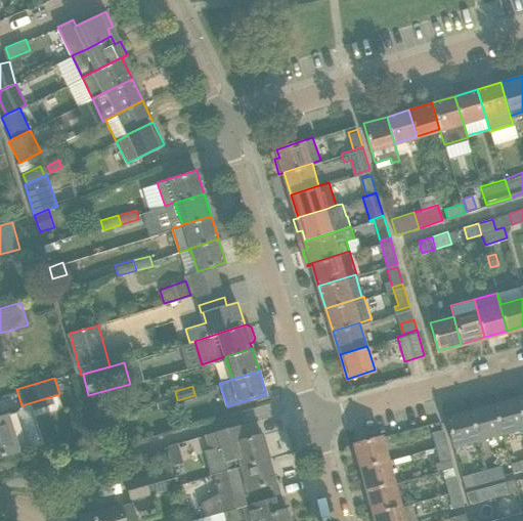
[(161,405),(177,400),(175,391),(158,397),(161,405)]
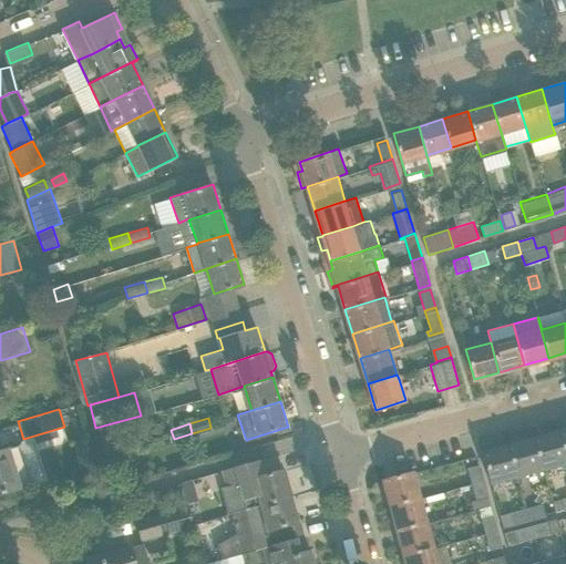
[(543,469),(565,461),(565,449),(561,429),(535,437),(543,469)]
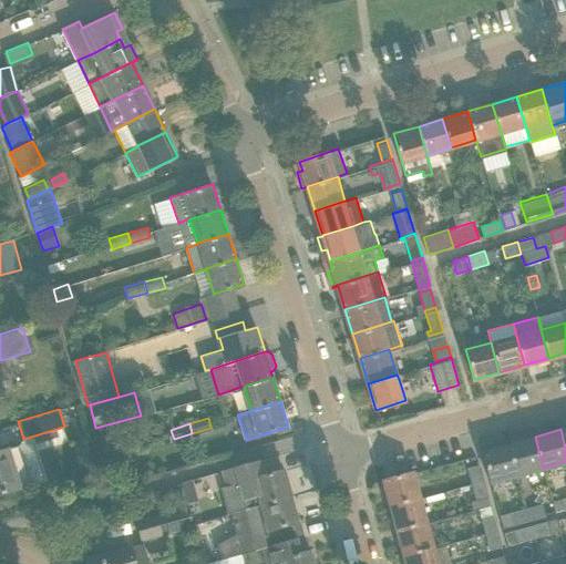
[(517,475),(543,469),(535,437),(508,443),(517,475)]
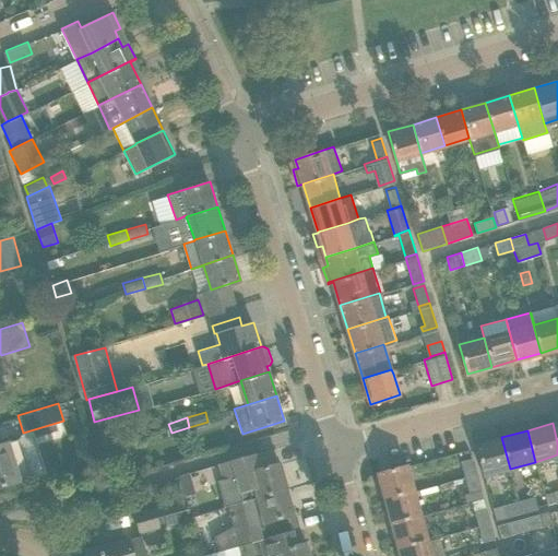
[(484,475),(510,469),(501,437),(476,445),(484,475)]
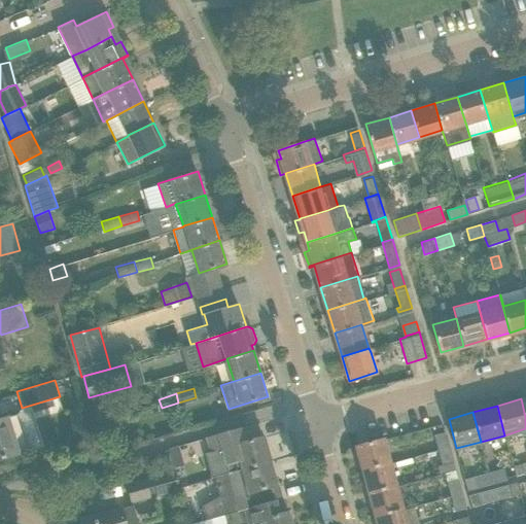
[(0,457),(28,449),(18,413),(0,418),(0,457)]
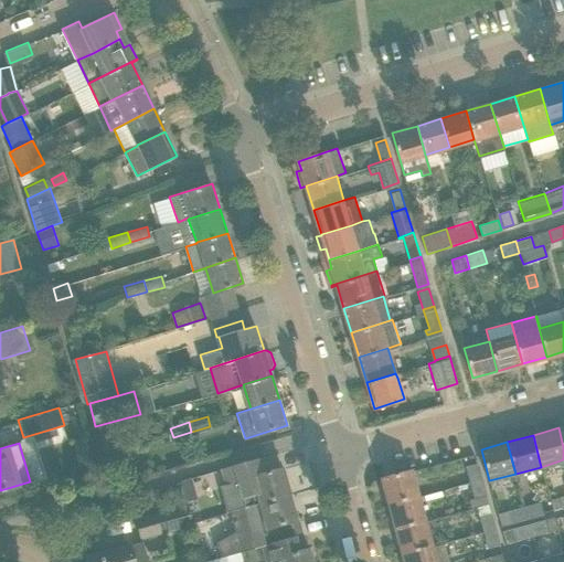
[(272,454),(222,467),(222,468),(226,483),(238,479),(245,506),(290,494),(284,467),(276,469),(272,454)]
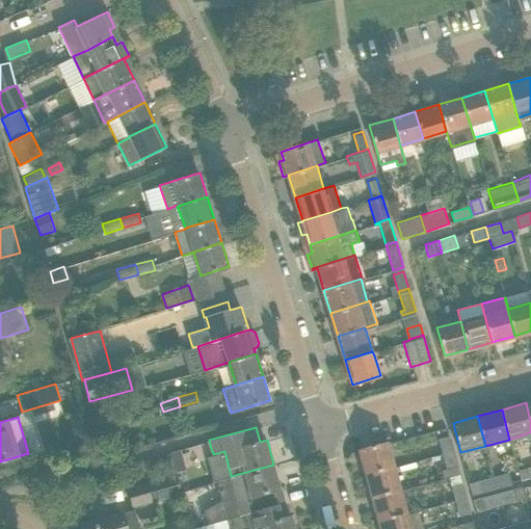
[(443,452),(453,449),(449,435),(439,439),(443,452)]
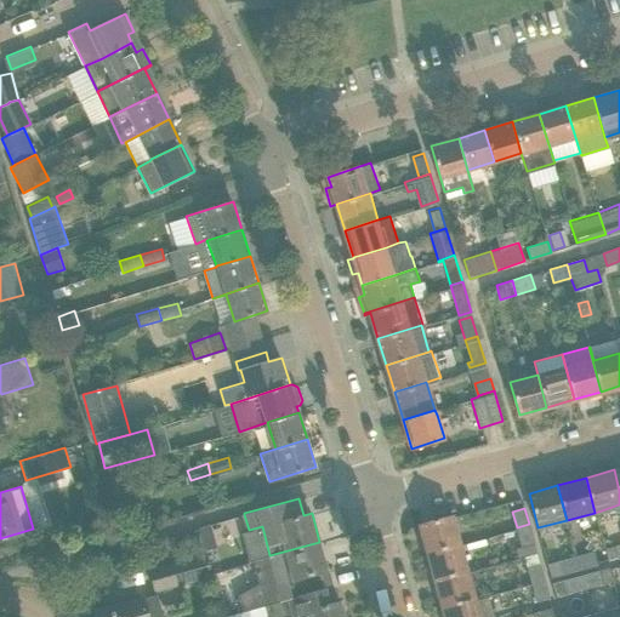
[(460,543),(453,518),(453,515),(420,524),(427,552),(460,543)]
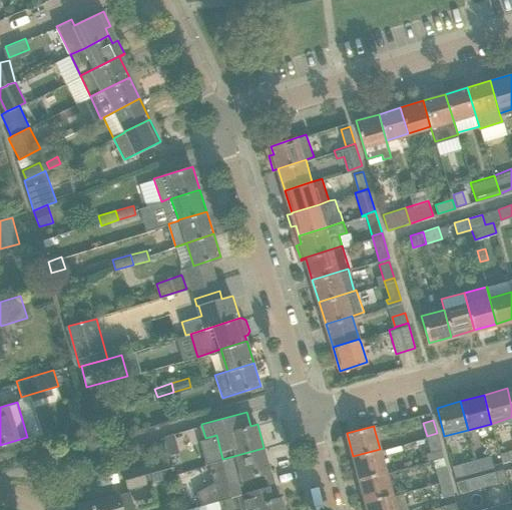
[(179,452),(174,434),(174,433),(163,436),(168,455),(179,452)]
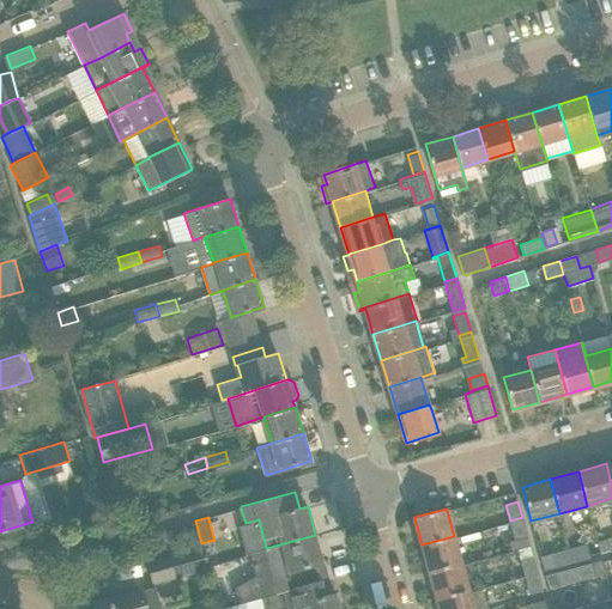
[(515,539),(527,535),(522,517),(510,521),(515,539)]
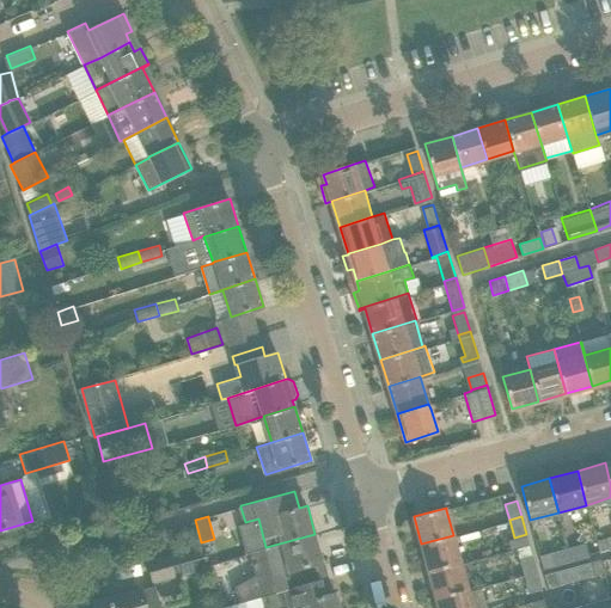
[(257,572),(234,584),(239,601),(262,594),(317,579),(312,564),(322,562),(315,534),(266,547),(263,548),(269,569),(257,572)]
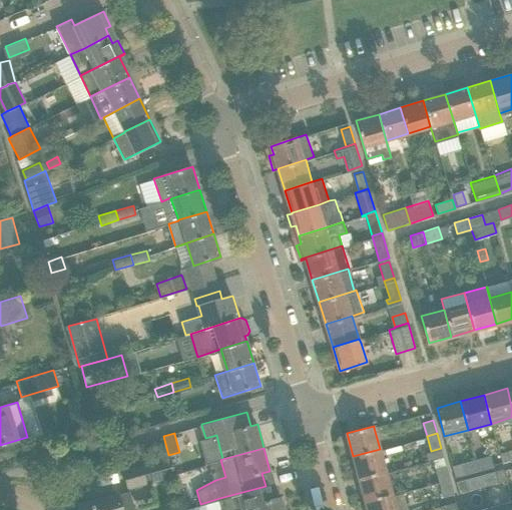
[(359,479),(386,471),(380,449),(353,456),(359,479)]
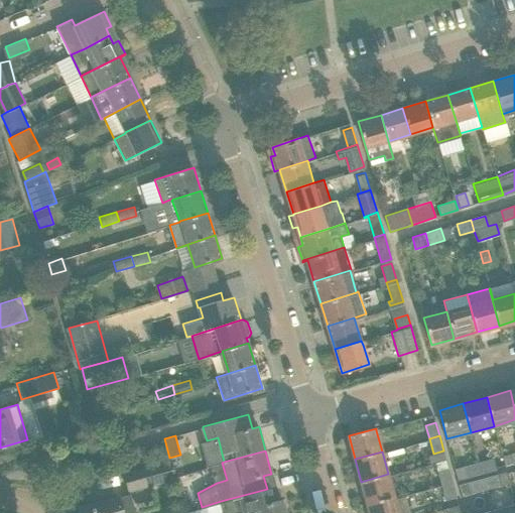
[(482,473),(497,469),(494,457),(479,461),(482,473)]
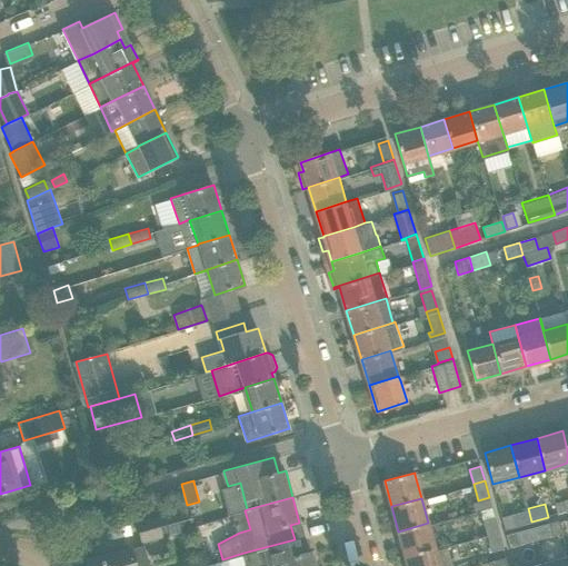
[(107,507),(93,510),(99,528),(111,524),(107,507)]
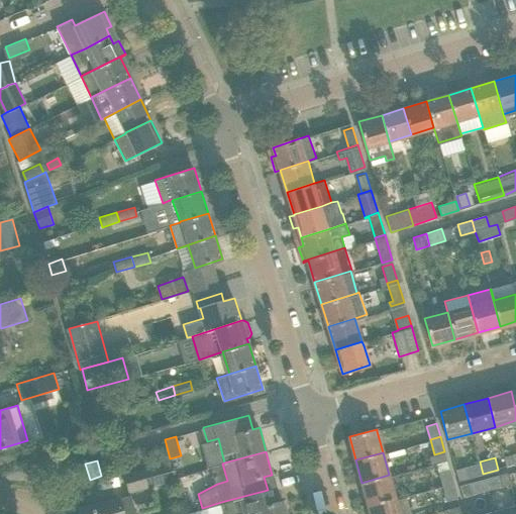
[(129,490),(176,477),(172,461),(124,475),(129,490)]
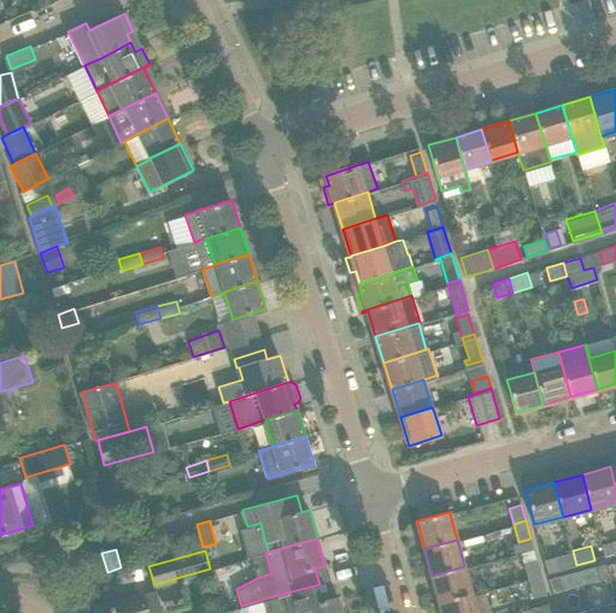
[(559,570),(576,565),(573,550),(556,555),(559,570)]
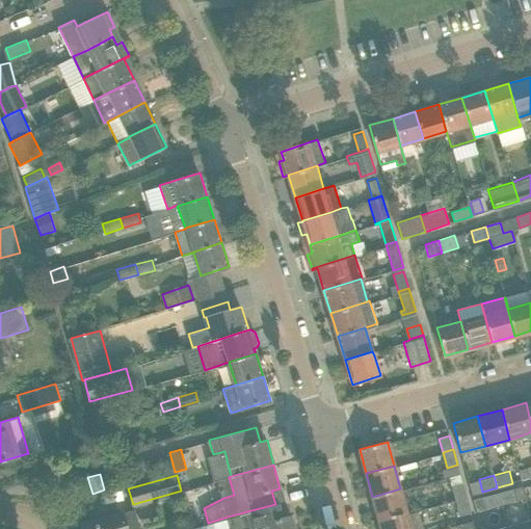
[(460,481),(450,484),(454,499),(467,496),(462,480),(460,481)]
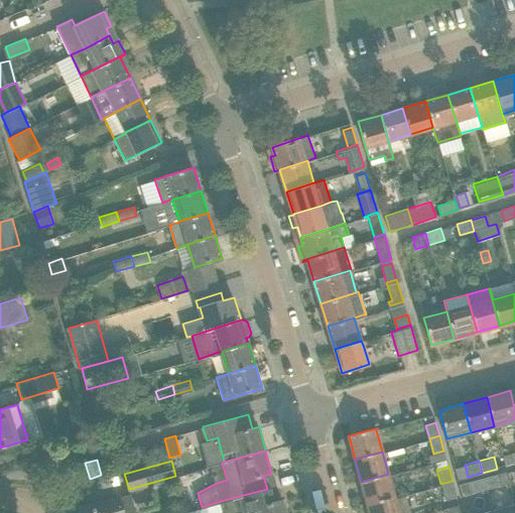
[(497,473),(483,477),(487,489),(501,486),(497,473)]
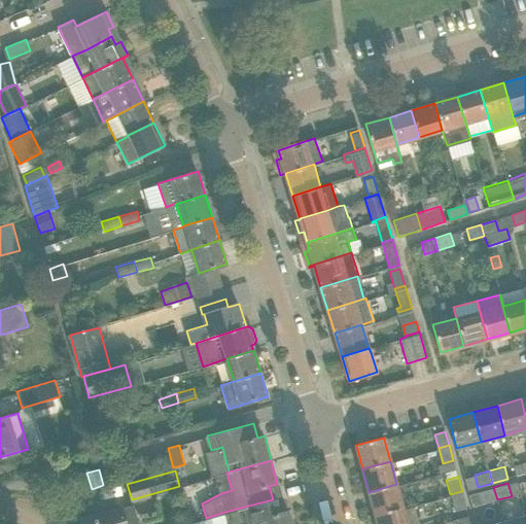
[(375,515),(402,508),(396,484),(369,492),(375,515)]
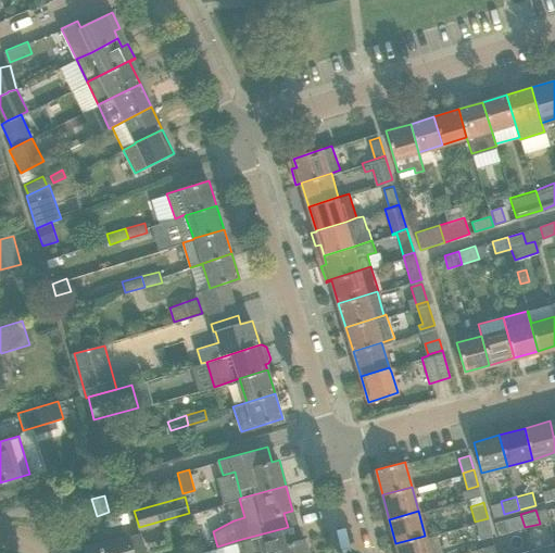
[(508,531),(525,527),(520,514),(505,518),(508,531)]
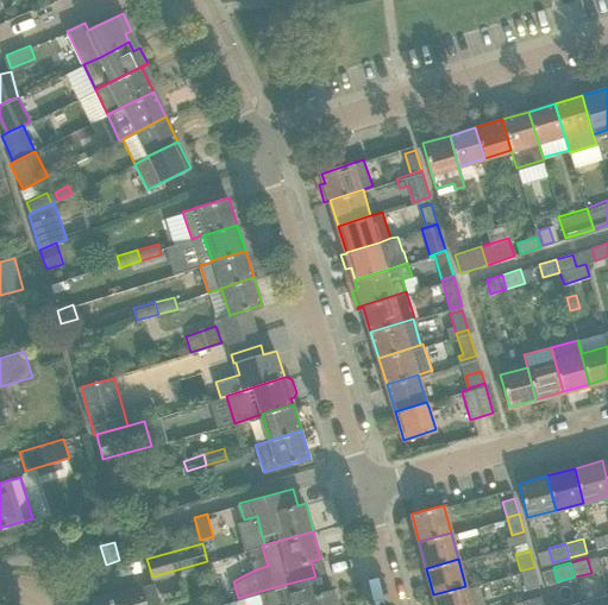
[(534,567),(520,571),(526,590),(539,586),(534,567)]
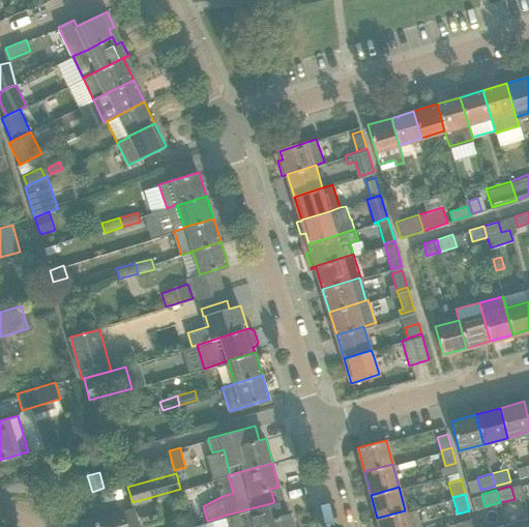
[(294,526),(291,514),(278,517),(274,502),(227,515),(229,526),(238,526),(248,524),(250,526),(294,526)]
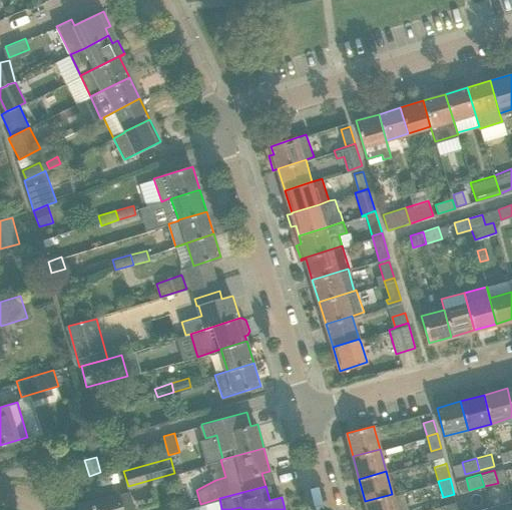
[(135,509),(130,490),(79,504),(80,509),(135,509)]
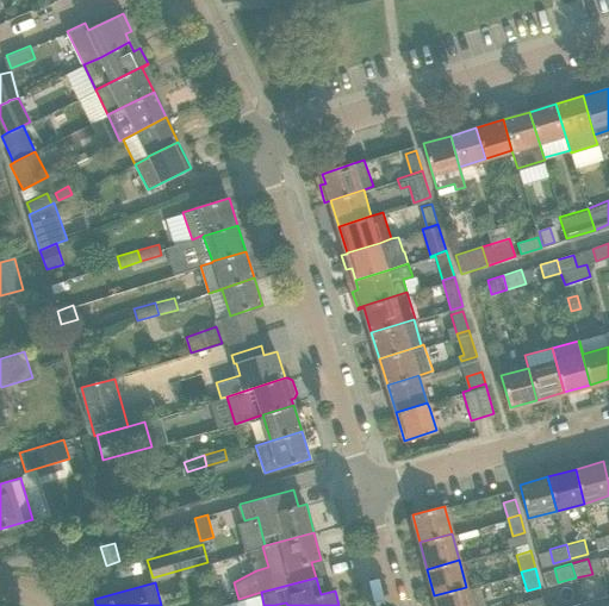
[(466,587),(434,595),(436,605),(484,605),(478,583),(466,587)]
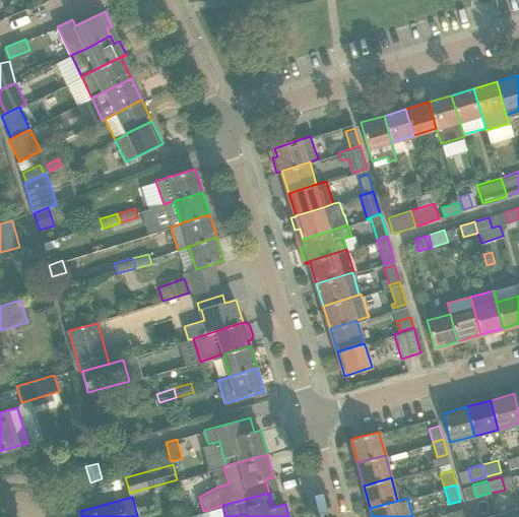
[(496,516),(518,516),(518,507),(496,514),(496,516)]
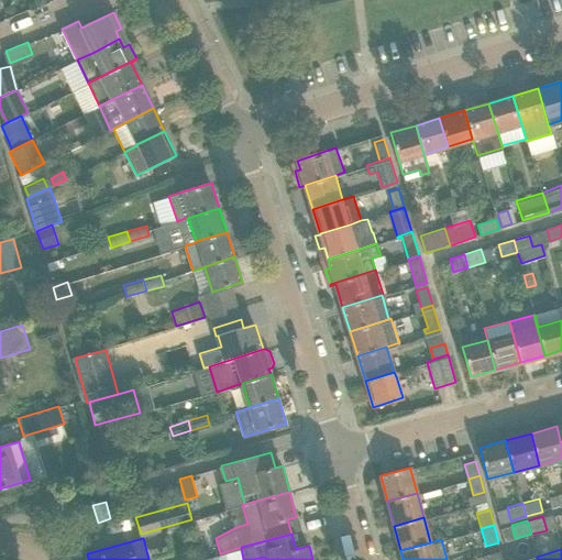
[(491,559),(503,559),(500,550),(489,553),(491,559)]
